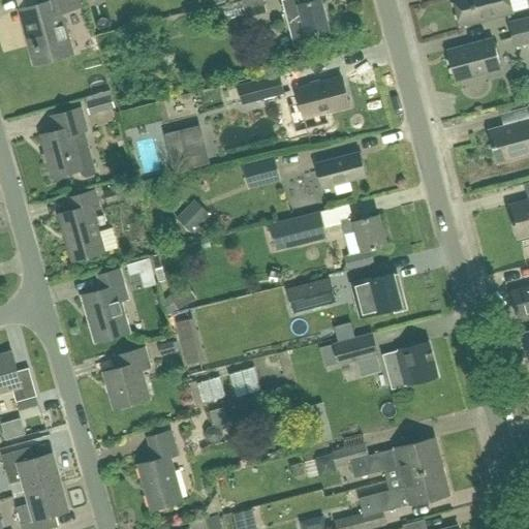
[(60,12),(75,7),(73,0),(35,0),(37,4),(24,8),(34,45),(28,47),(33,65),(72,54),(60,12)]
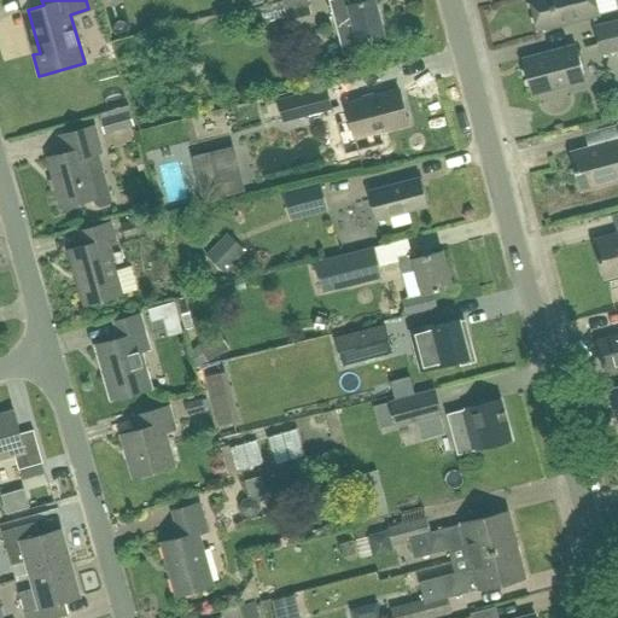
[(290,29),(314,24),(309,6),(307,0),(281,0),(284,6),(290,29)]
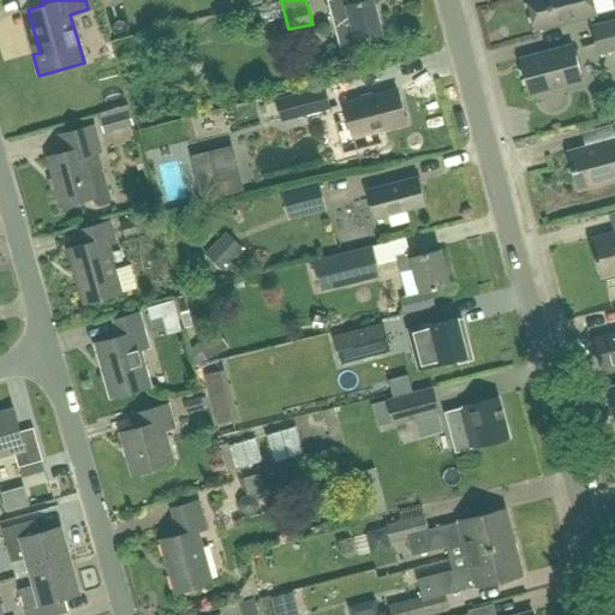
[(344,0),(327,0),(326,0),(340,53),(345,55),(364,51),(366,46),(374,43),(372,39),(382,36),(372,0),(363,0),(345,5),(344,0)]
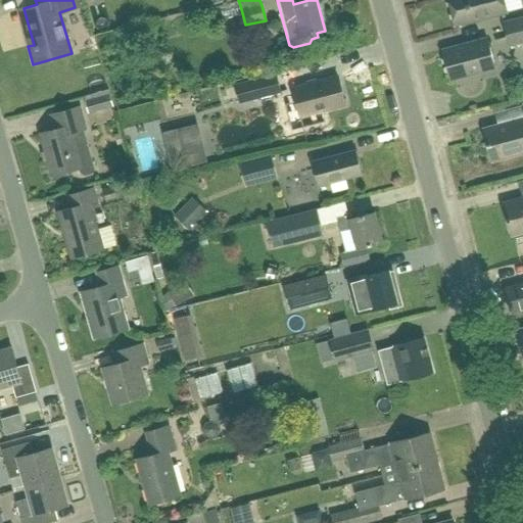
[(504,0),(448,0),(456,26),(507,13),(504,0)]
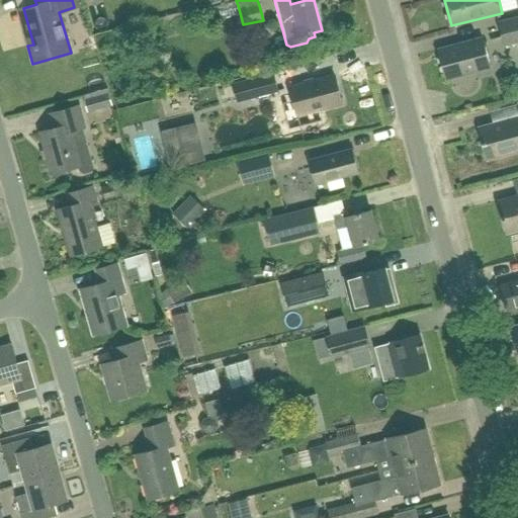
[(517,17),(498,23),(505,47),(517,42),(517,17)]
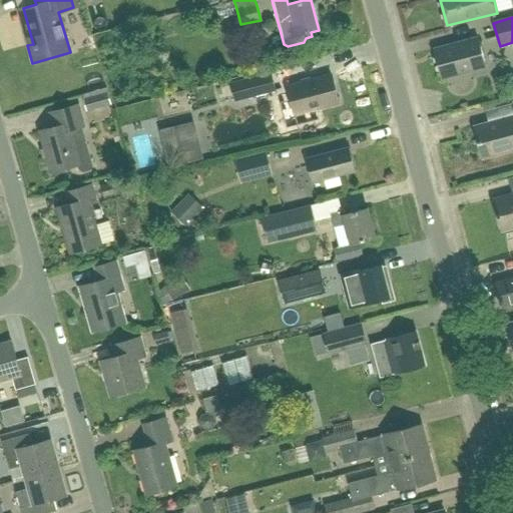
[(440,54),(436,55),(440,73),(445,72),(446,77),(471,71),(472,75),(486,71),(478,38),(439,49),(440,54)]
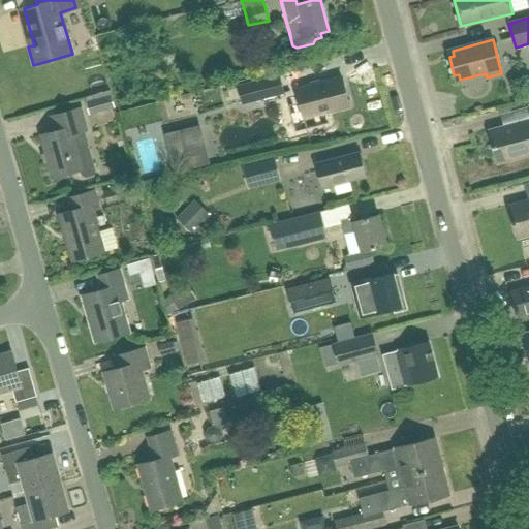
[(279,75),(238,87),(242,103),(283,92),(279,75)]
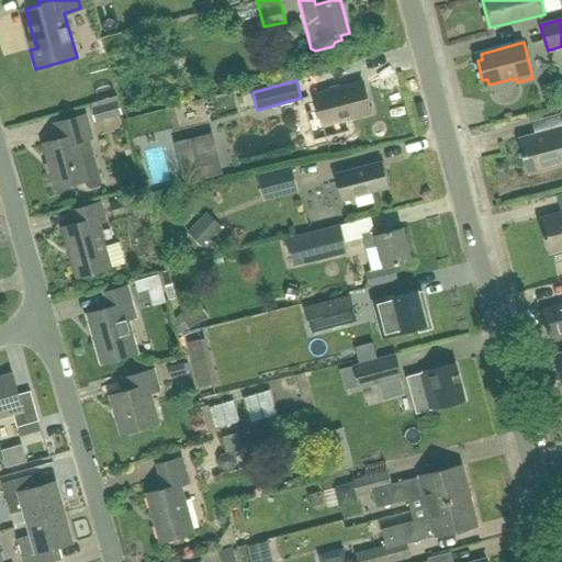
[(314,94),(322,125),(325,138),(346,133),(348,127),(346,119),(370,112),(362,82),(314,94)]
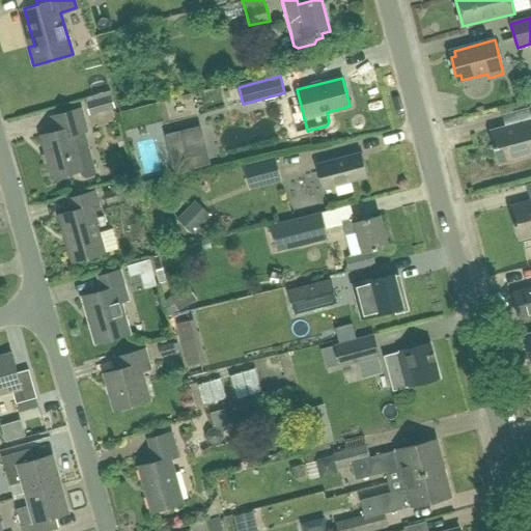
[(178,117),(226,113),(225,92),(176,96),(178,117)]
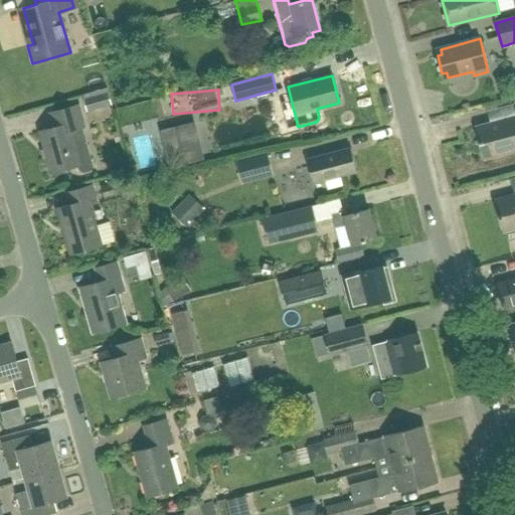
[(90,111),(114,105),(111,92),(86,99),(90,111)]
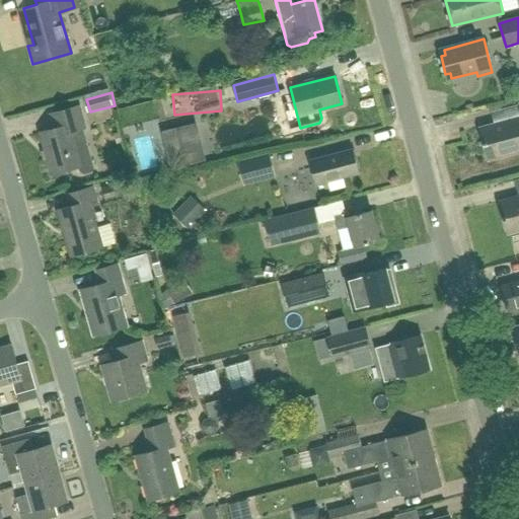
[(488,161),(518,152),(518,105),(518,106),(518,107),(518,119),(479,130),(488,161)]
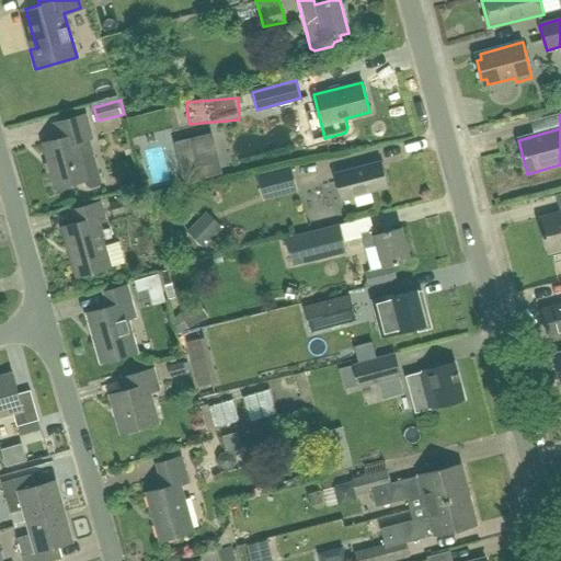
[(55,123),(58,139),(43,144),(55,189),(84,180),(87,189),(101,185),(89,139),(92,138),(86,115),(55,123)]
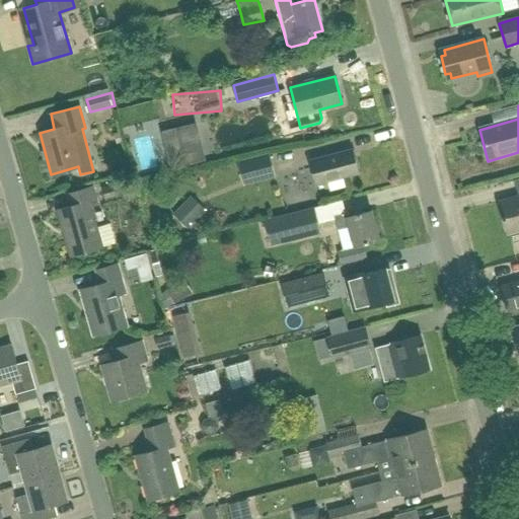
[(177,129),(161,133),(170,168),(187,164),(182,148),(177,129)]
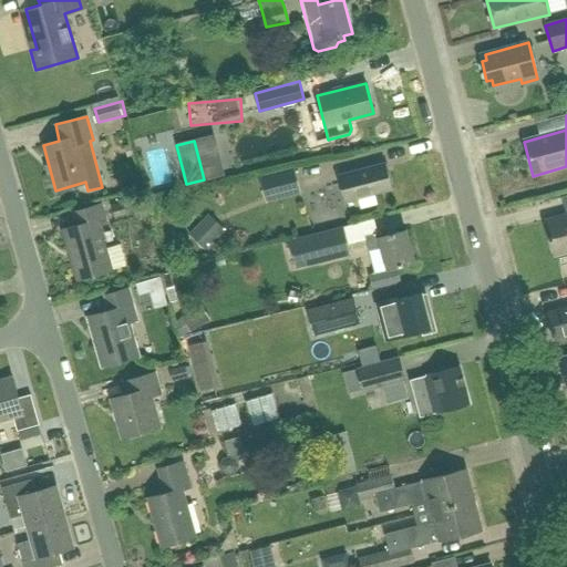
[(204,179),(224,175),(218,156),(199,162),(204,179)]
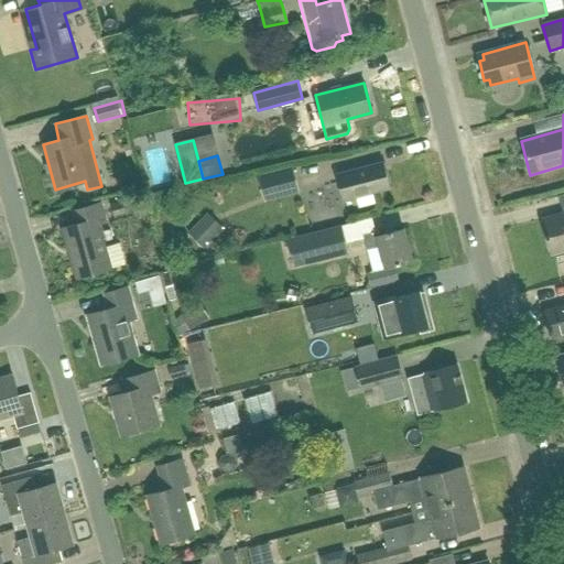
[(389,188),(382,162),(351,171),(351,172),(343,174),(349,198),(358,196),(389,188)]
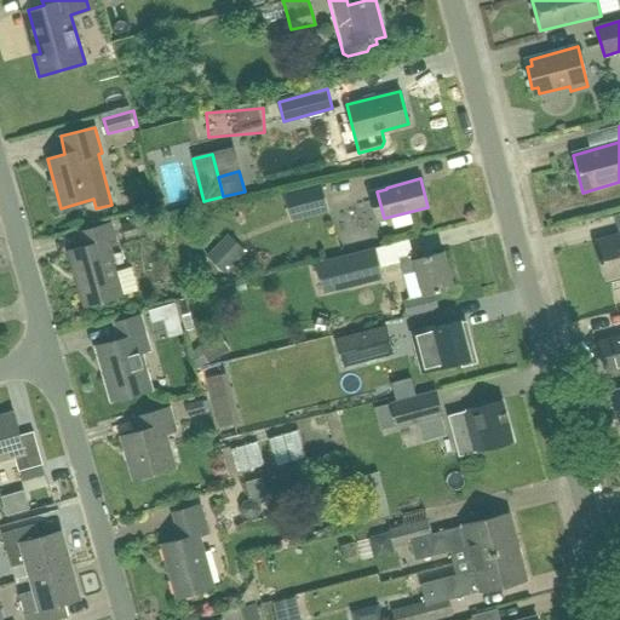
[(322,184),(285,194),(291,218),(328,208),(322,184)]
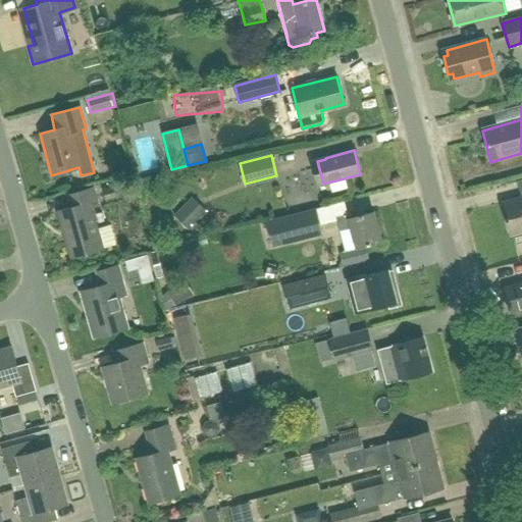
[(96,229),(90,208),(96,206),(92,189),(65,196),(69,208),(57,211),(70,258),(117,245),(112,225),(96,229)]
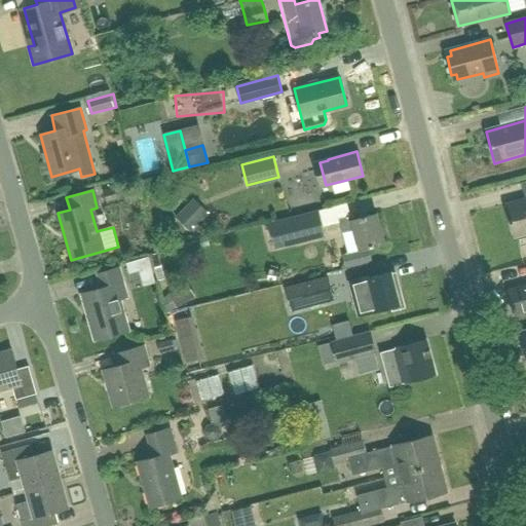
[(114,190),(104,193),(107,202),(117,199),(114,190)]
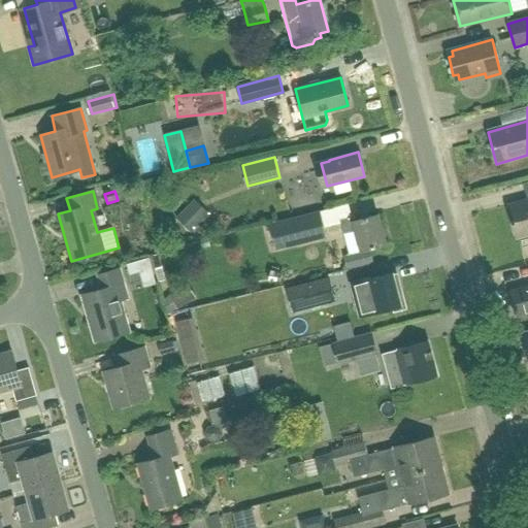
[(516,237),(527,233),(527,200),(507,206),(516,237)]
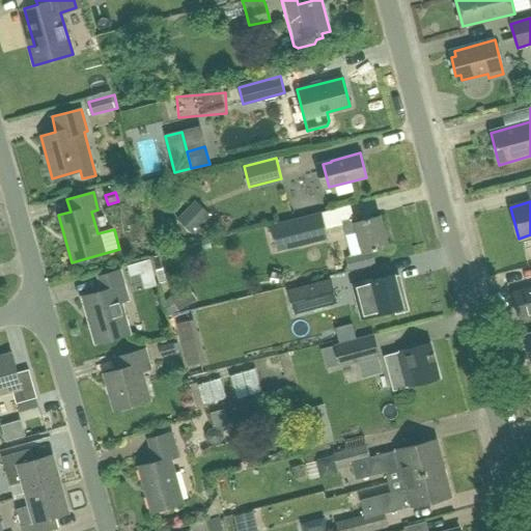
[(178,221),(193,234),(211,216),(195,202),(178,221)]
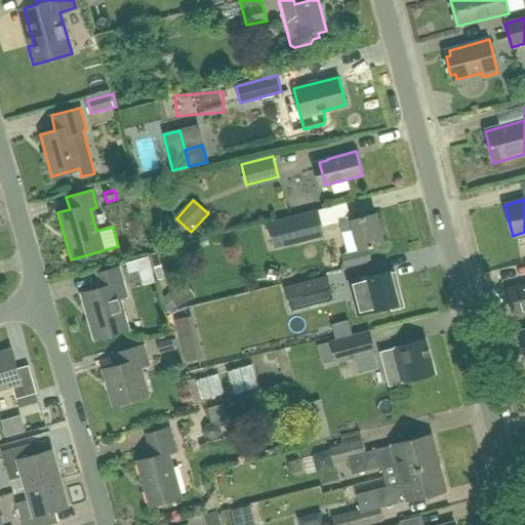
[(277,248),(327,236),(320,209),(270,221),(277,248)]
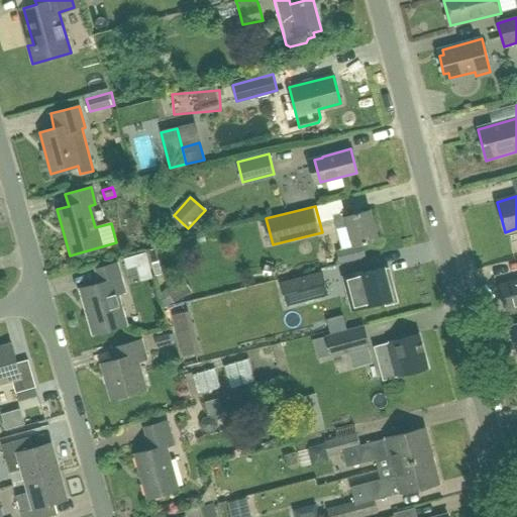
[(377,239),(369,210),(346,216),(345,211),(332,215),(336,228),(348,225),(353,246),(377,239)]
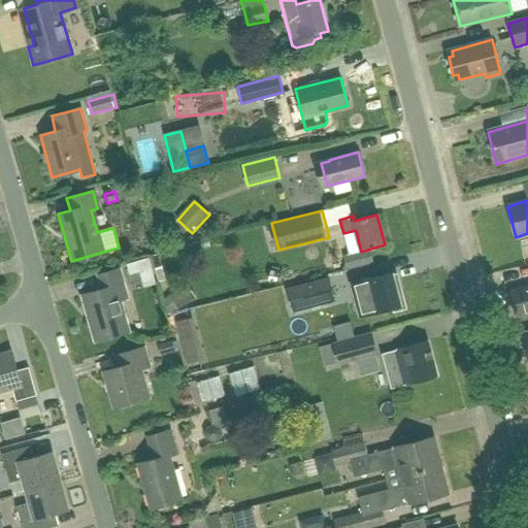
[(149,258),(127,264),(130,274),(140,272),(152,269),(149,258)]
